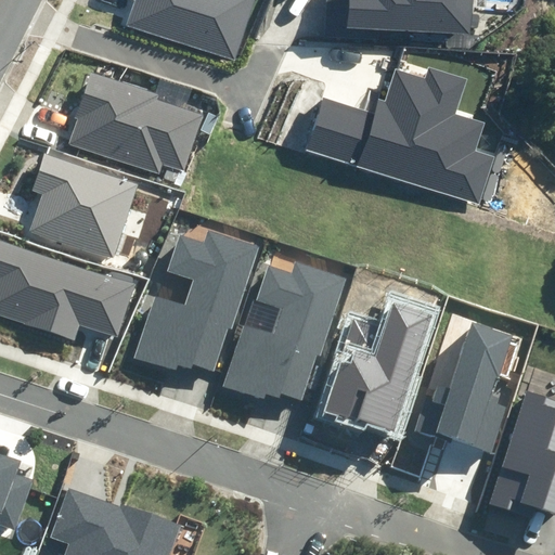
[(127,24),(236,60),(256,0),(132,0),(134,1),(127,24)]
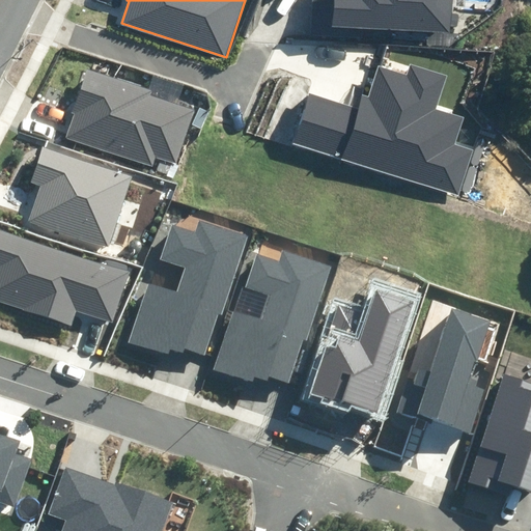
[(314,0),(312,34),(360,36),(360,28),(450,32),(451,0),(314,0)]
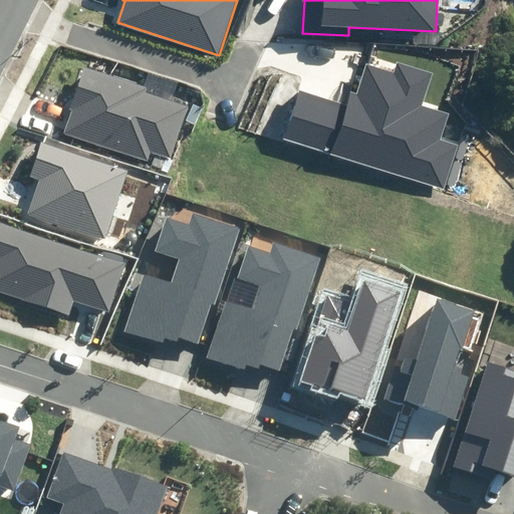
[(298,92),(283,140),(445,188),(458,145),(441,140),(449,114),(422,106),(433,73),(398,62),(395,72),(368,64),(359,93),(352,91),(347,107),(298,92)]
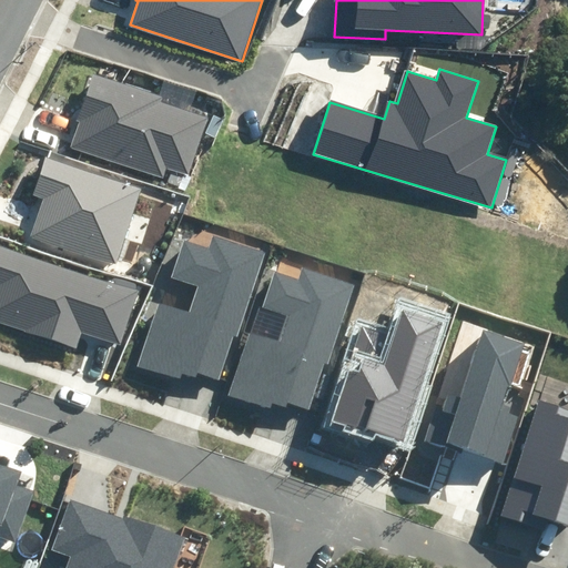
[(168,168),(189,174),(209,118),(162,102),(163,98),(92,73),(75,120),(81,122),(72,148),(163,179),(168,168)]
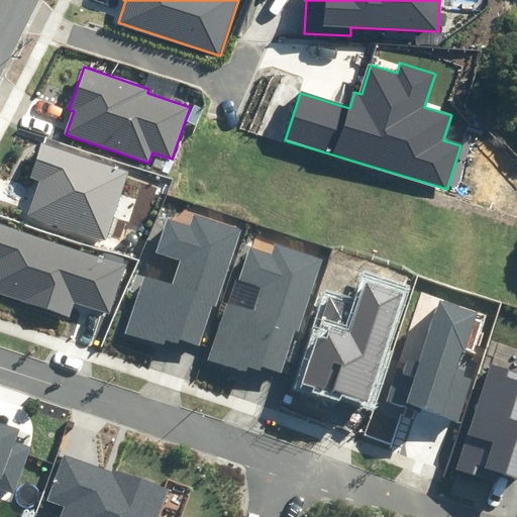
[(26,215),(104,240),(127,172),(40,142),(29,177),(38,180),(26,215)]
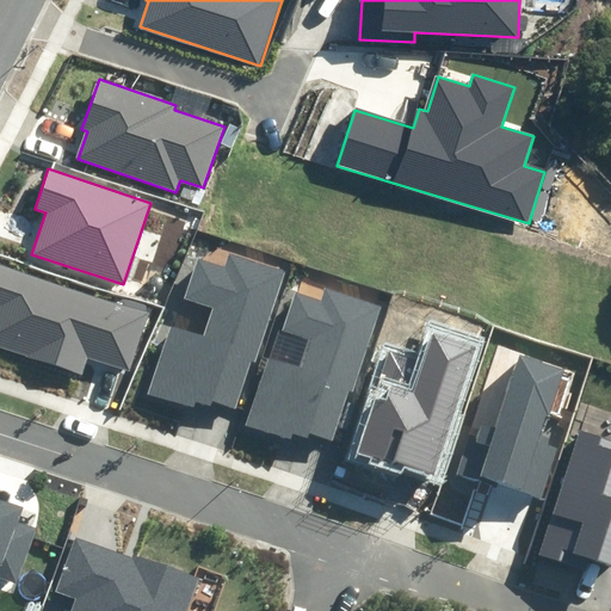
[(148,393),(193,407),(196,401),(211,406),(214,401),(234,408),(250,362),(257,364),(287,271),(230,252),(226,267),(199,259),(186,300),(214,309),(207,332),(172,320),(148,393)]
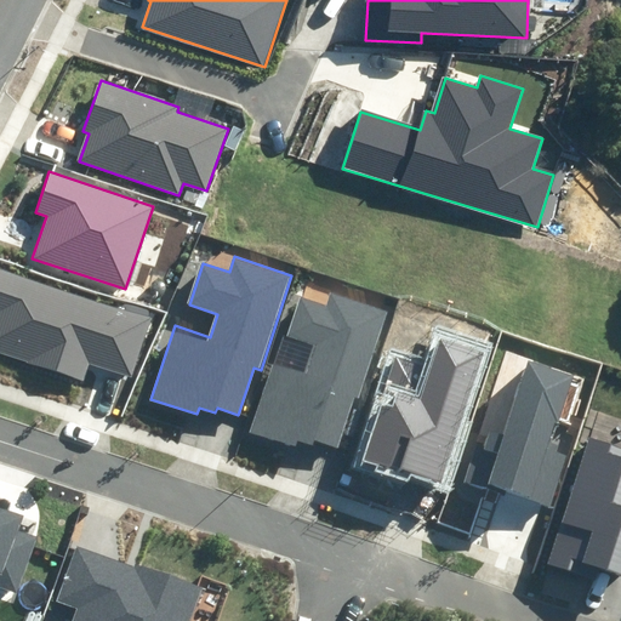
[(0,352),(85,380),(91,362),(134,375),(153,317),(0,267),(0,352)]
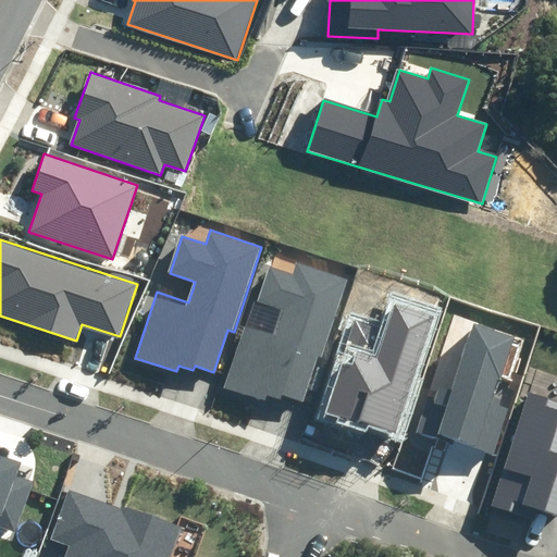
[(285,395),(305,401),(319,356),(322,357),(347,280),(296,263),(293,273),(269,265),(257,302),(283,311),(275,337),(244,327),(224,388),(265,403),(268,397),(283,401),(285,395)]
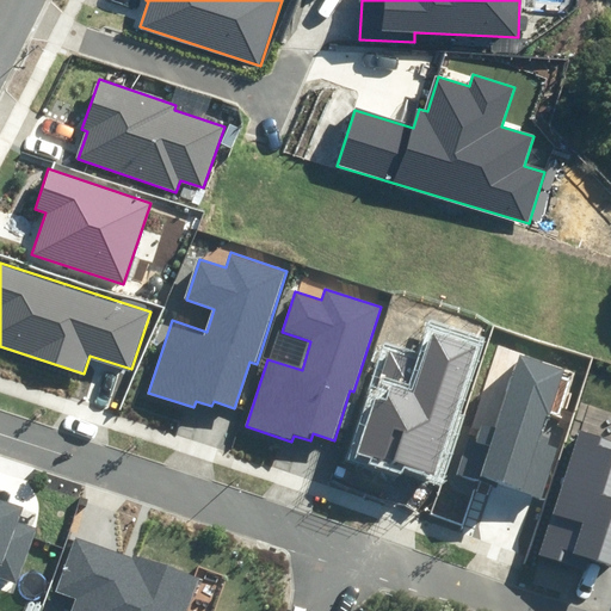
[(357,450),(437,474),(477,344),(431,329),(423,358),(388,347),(357,450)]
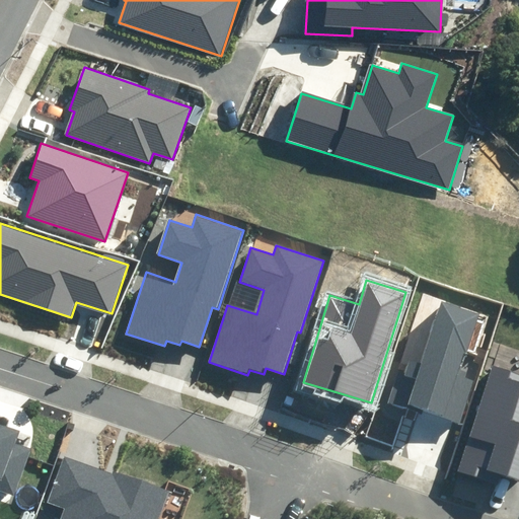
[(389,398),(462,424),(477,382),(464,378),(466,371),(458,368),(477,312),(441,299),(420,361),(411,358),(406,369),(400,367),(389,398)]
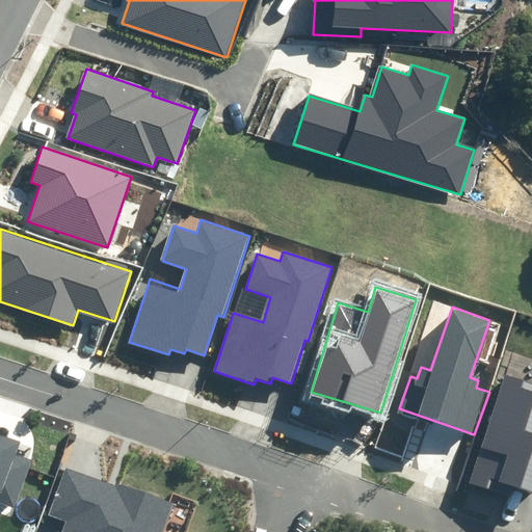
[(509,484),(531,490),(531,382),(507,375),(473,483),(506,494),(509,484)]
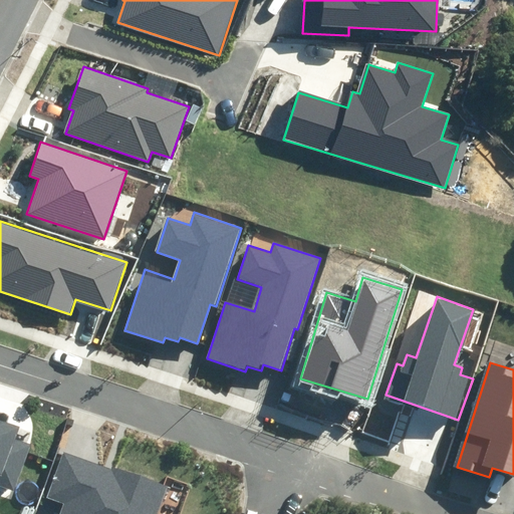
[(0,485),(14,491),(31,446),(14,440),(19,426),(0,419),(0,485)]
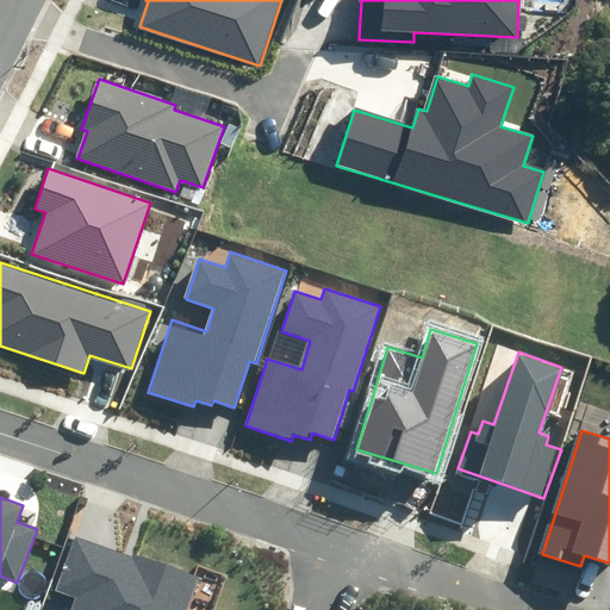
[(70,609),(187,609),(200,576),(135,552),(131,559),(73,537),(54,590),(76,598),(70,609)]
